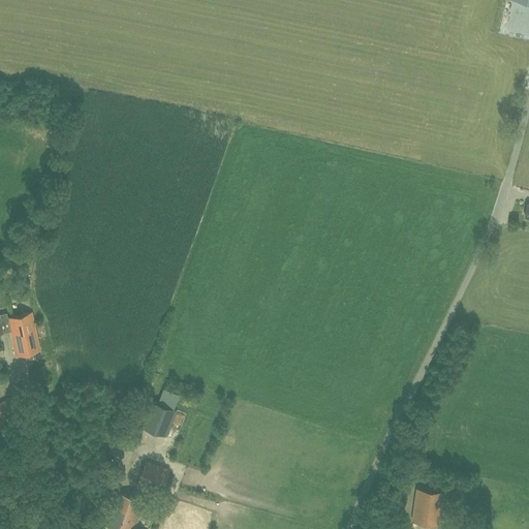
[(7,313),(0,314),(0,333),(2,333),(2,332),(10,330),(16,355),(40,350),(32,312),(8,317),(7,313)]
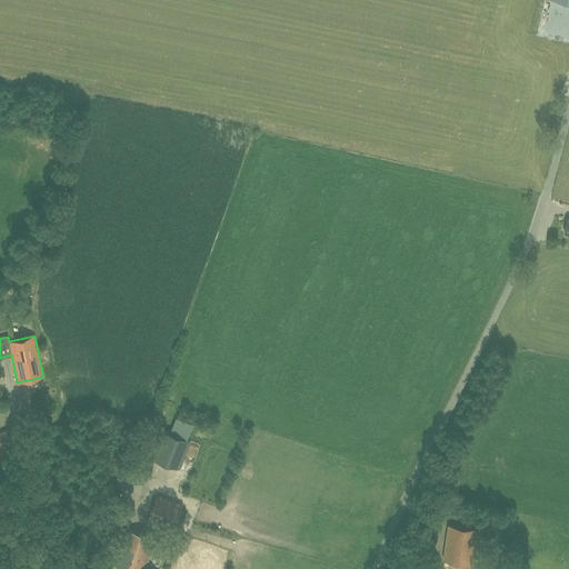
[(15,439),(9,429),(0,433),(0,458),(8,453),(3,446),(15,439)]
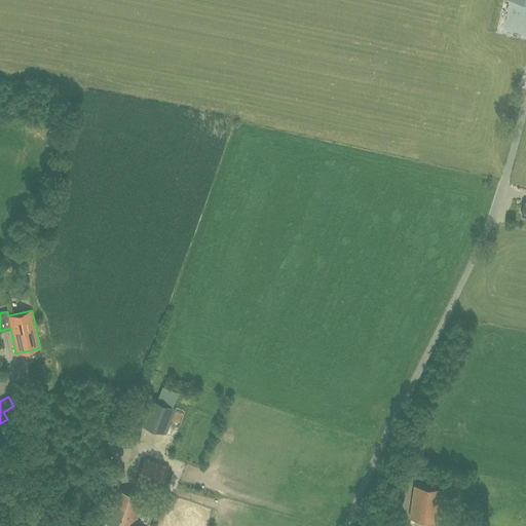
[(149,420),(147,427),(164,435),(176,407),(165,404),(158,423),(149,420)]
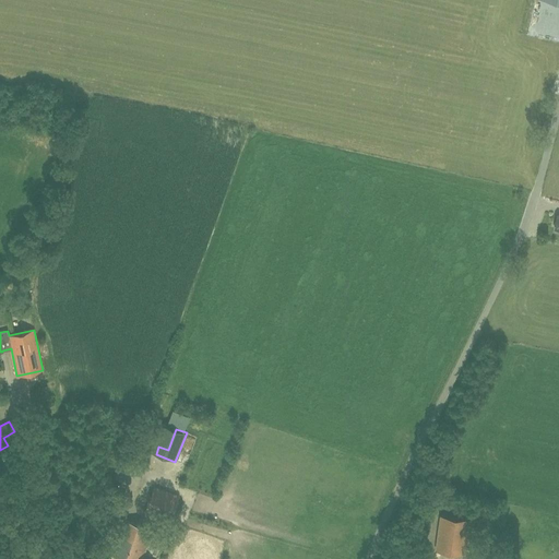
[(169,521),(178,497),(154,488),(145,512),(169,521)]
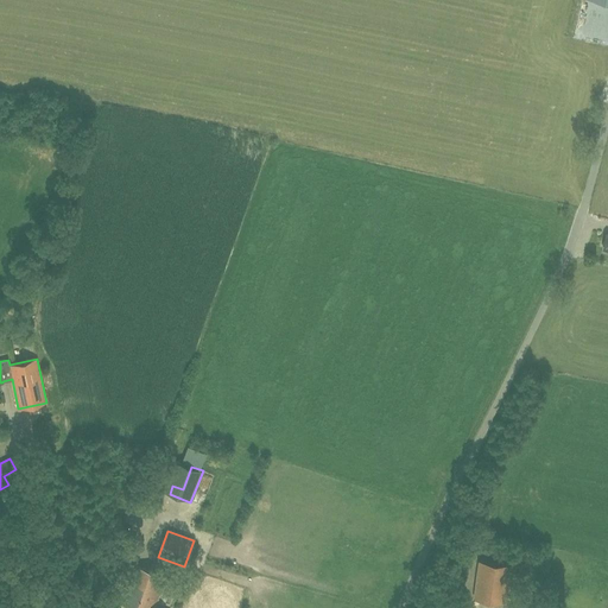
[(126,551),(131,538),(120,533),(115,546),(126,551)]
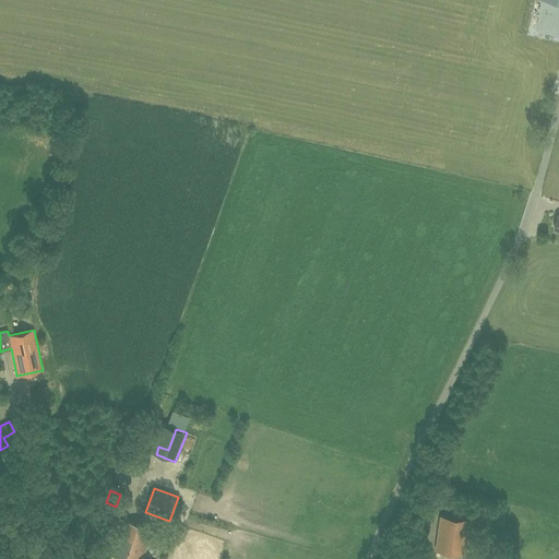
[(441,516),(437,551),(464,555),(470,521),(441,516)]
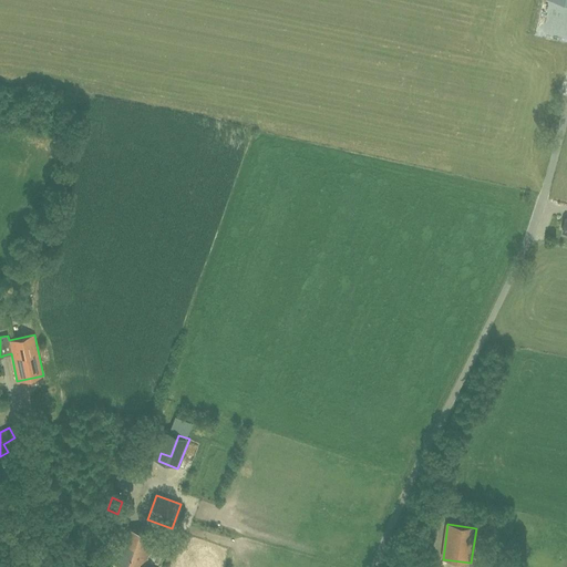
[(143,566),(155,537),(125,527),(112,563),(124,566),(143,566)]
